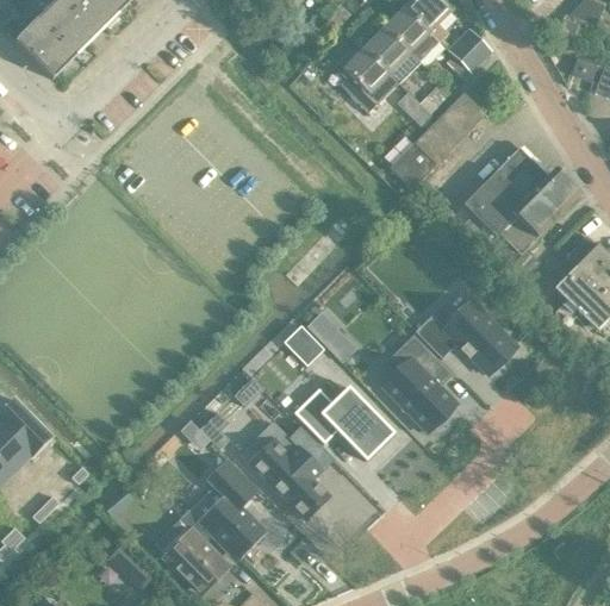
[(0,4),(0,24),(14,10),(5,0),(0,4)]
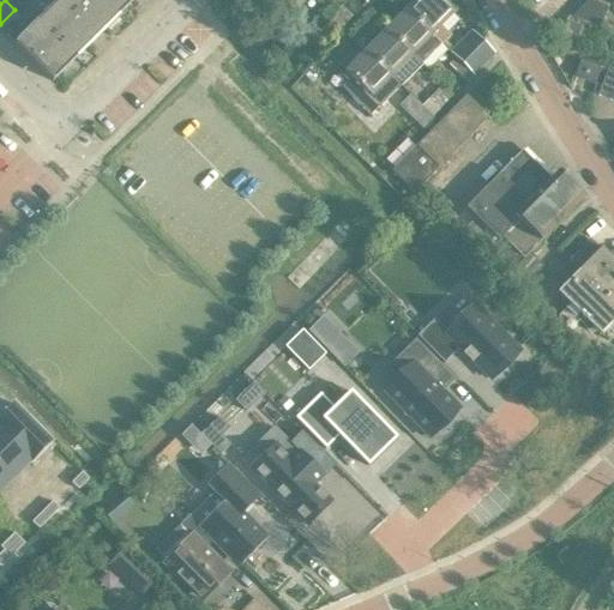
[(74,56),(97,34),(62,0),(54,0),(37,18),(74,56)]
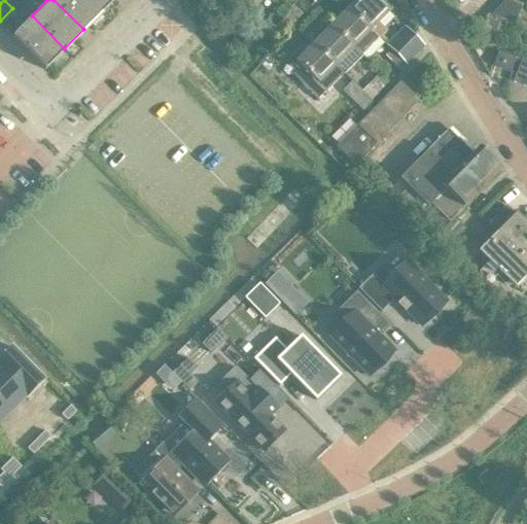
[(54,0),(83,29),(102,10),(92,0),(54,0)]
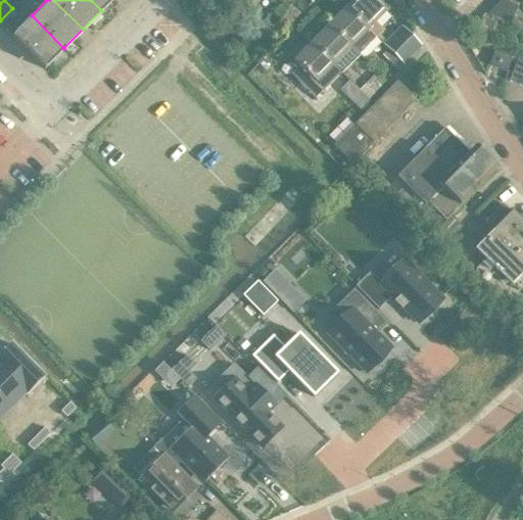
[(91,0),(101,10),(111,0),(91,0)]
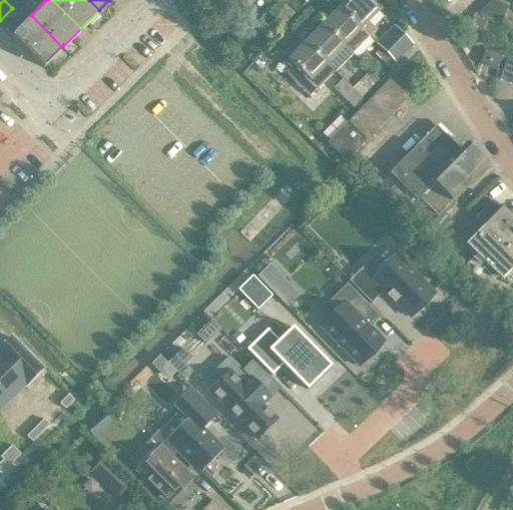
[(362,26),(366,22),(379,9),(369,0),(344,0),(340,5),(362,26)]
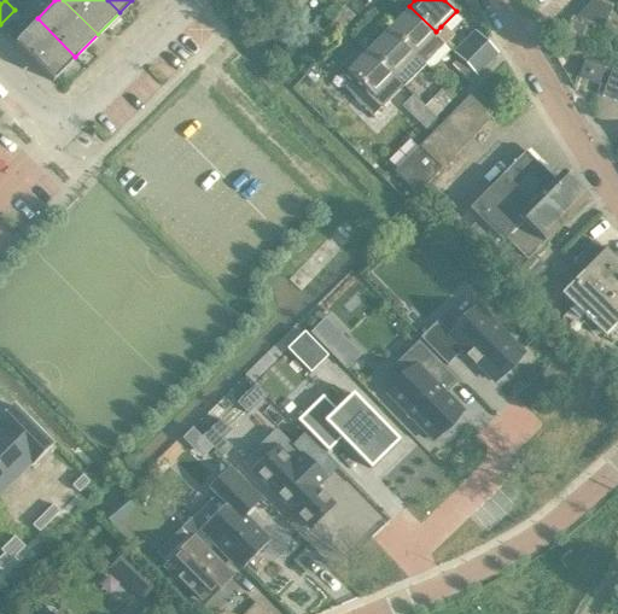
[(592,0),(578,15),(592,19),(606,25),(614,5),(604,0),(592,0)]
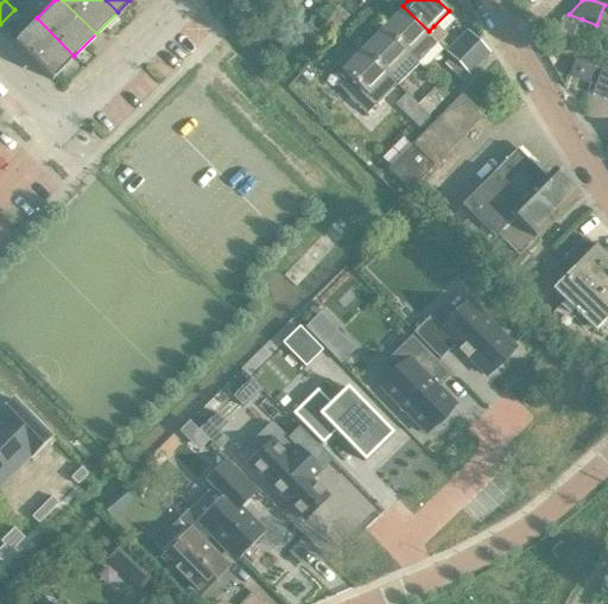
[(343,20),(350,13),(340,4),(333,10),(343,20)]
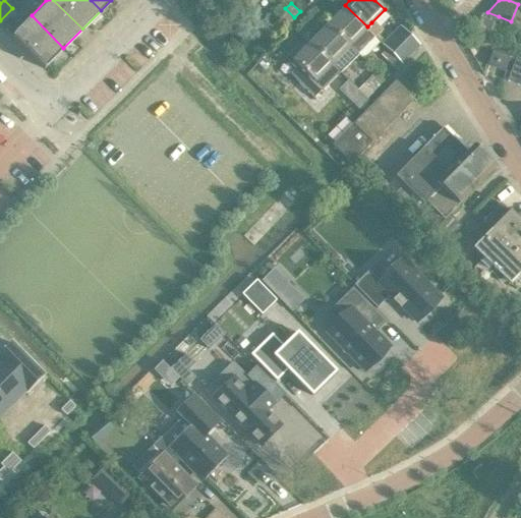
[(375,35),(367,26),(345,5),(328,22),(358,52),(375,35)]
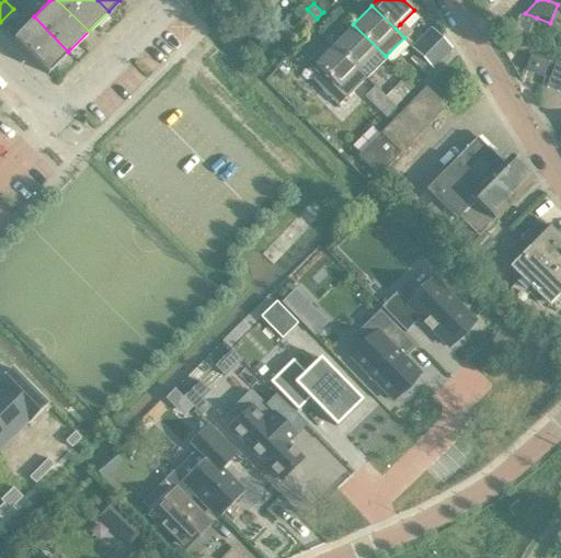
[(310,25),(317,19),(307,9),(300,16),(310,25)]
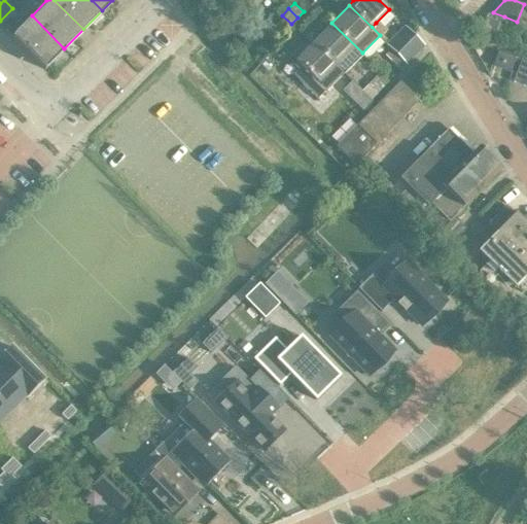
[(45,67),(64,48),(32,15),(12,35),(45,67)]
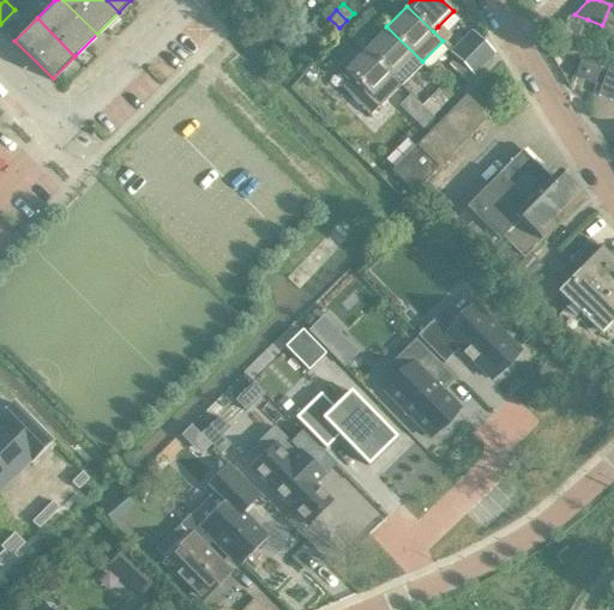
[(569,19),(559,47),(573,52),(583,25),(569,19)]
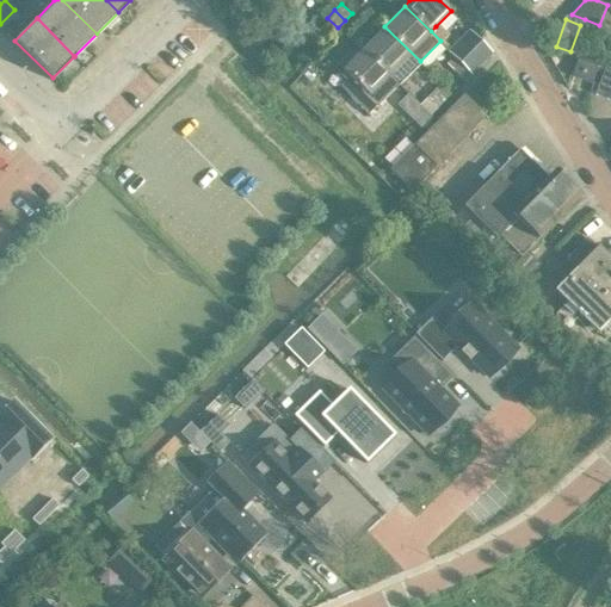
[(400,82),(420,61),(384,26),(364,47),(400,82)]
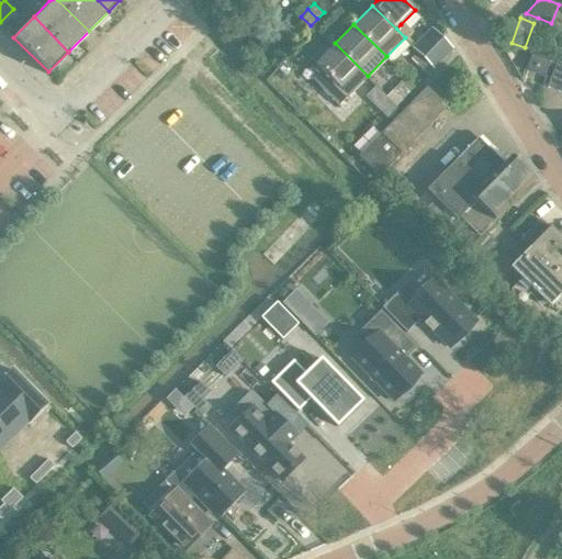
[(412,45),(416,49),(423,56),(433,66),(452,46),(431,26),(412,45)]
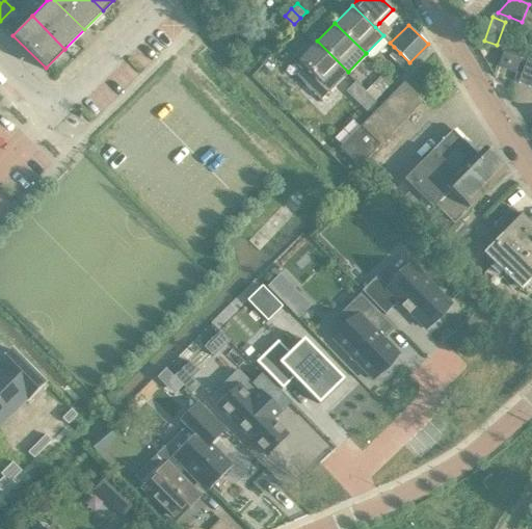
[(321,99),(348,72),(317,41),(299,58),(300,60),(298,62),(301,67),(295,73),(321,99)]
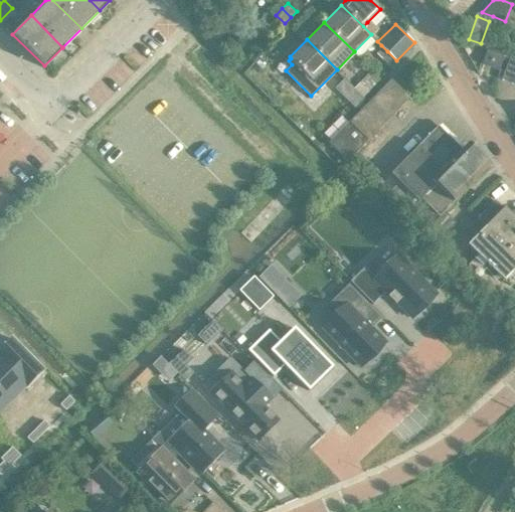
[(505,54),(490,49),(485,62),(501,67),(505,54)]
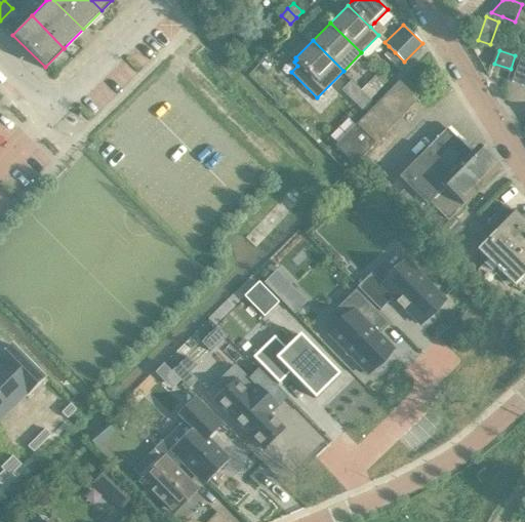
[(398,68),(404,62),(395,52),(389,58),(398,68)]
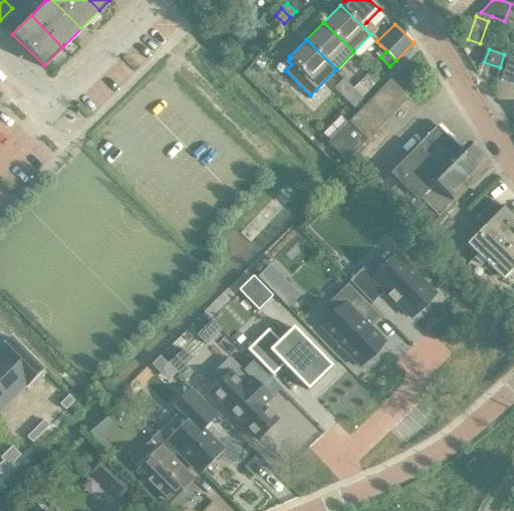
[(513,73),(513,56),(511,56),(502,78),(511,82),(513,73)]
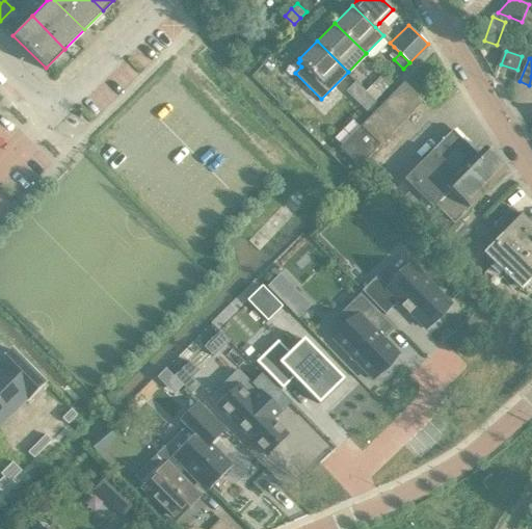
[(395,89),(414,108),(423,99),(403,80),(395,89)]
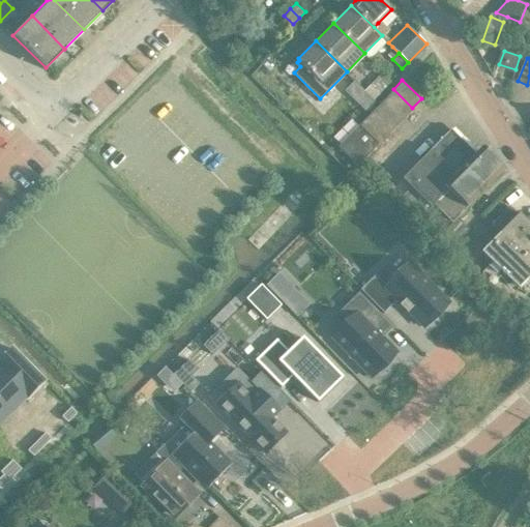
[(364,89),(374,98),(380,92),(371,83),(364,89)]
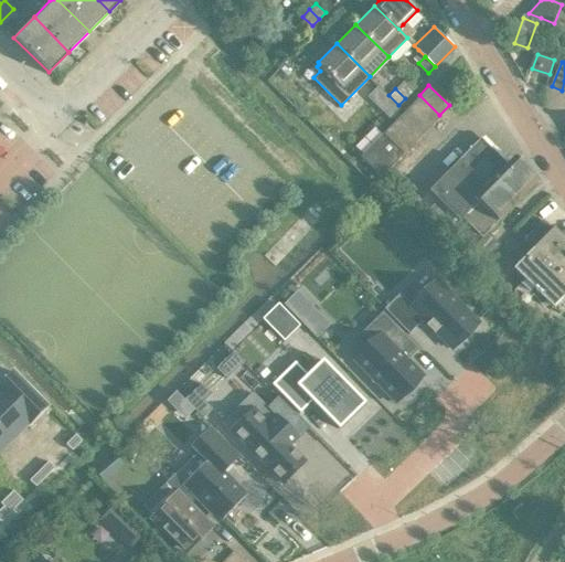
[(393,112),(398,105),(388,95),(383,102),(393,112)]
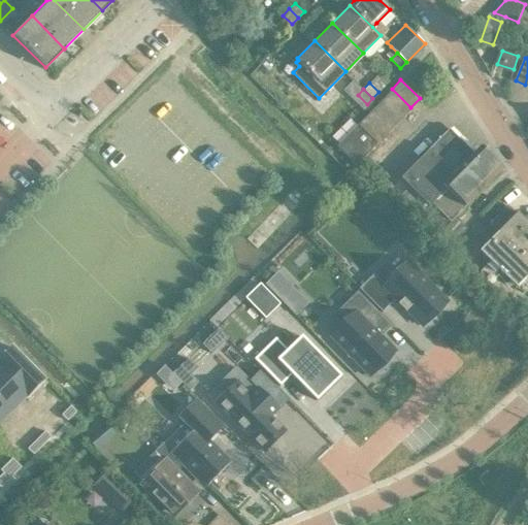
[(384,97),(402,116),(410,107),(392,89),(384,97)]
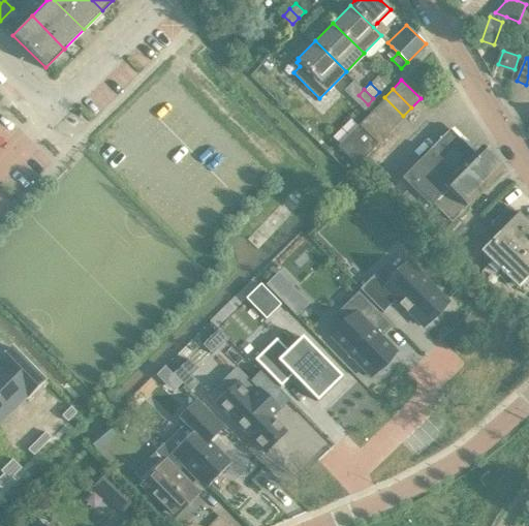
[(359,123),(377,143),(403,116),(384,97),(359,123)]
